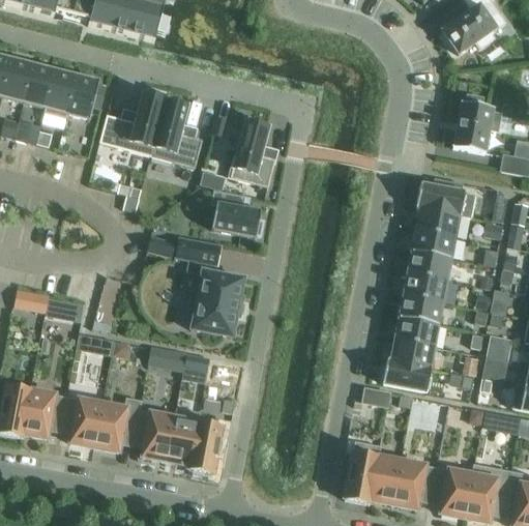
[(0,0),(0,2),(54,16),(55,12),(89,21),(88,25),(154,42),(165,0),(0,0)]
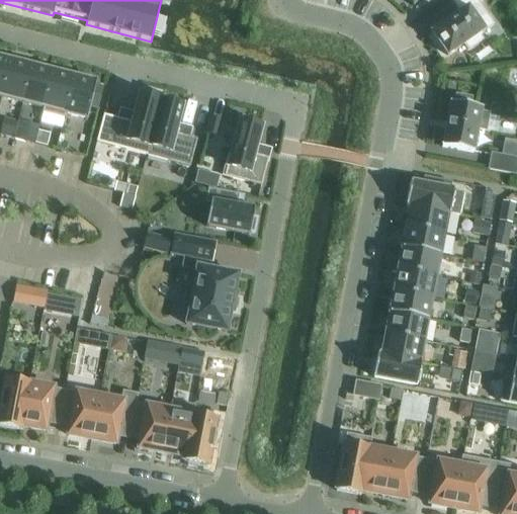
[(461,9),(432,29),(448,53),(465,41),(469,47),(486,35),(482,30),(494,21),(479,0),(455,0),(461,9)]
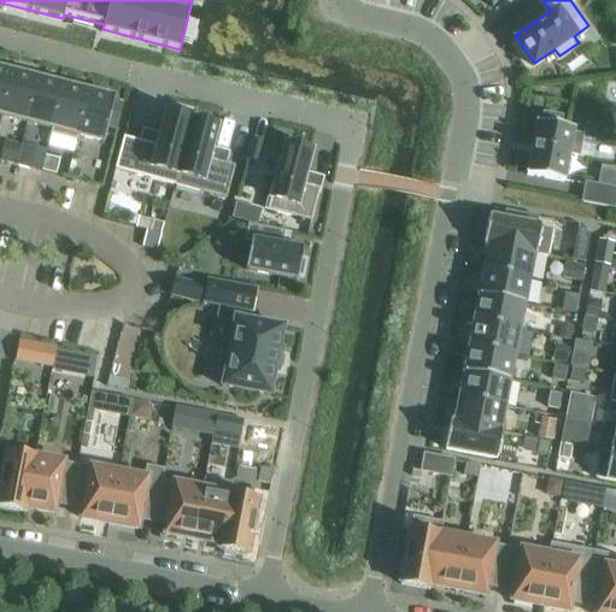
[(15,68),(0,64),(0,112),(3,113),(15,68)]
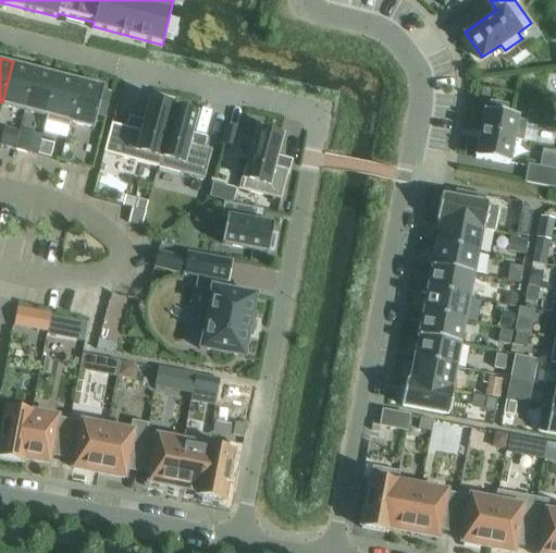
[(36,66),(13,61),(2,102),(25,109),(36,66)]
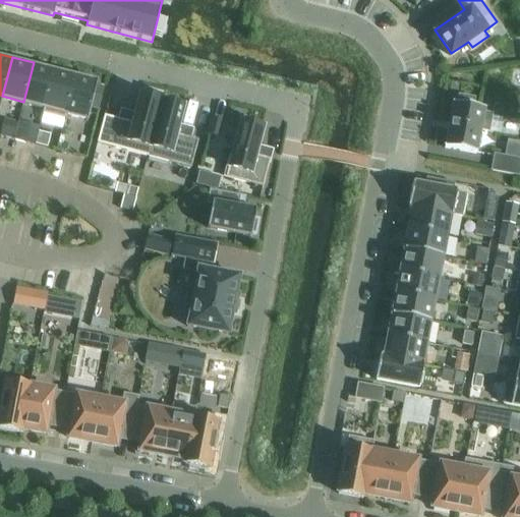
[(34,62),(23,102),(45,107),(55,68),(34,62)]
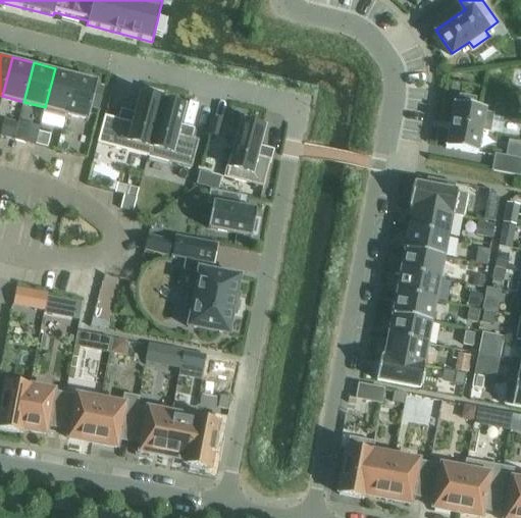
[(76,73),(55,68),(45,107),(44,111),(65,116),(66,112),(76,73)]
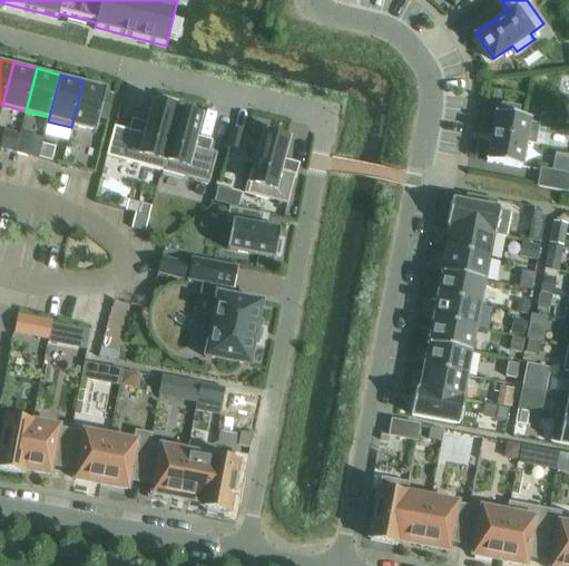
[(72,123),(71,127),(71,128),(74,123),(97,129),(100,116),(100,115),(109,117),(115,94),(114,94),(107,91),(108,87),(84,80),(72,123)]
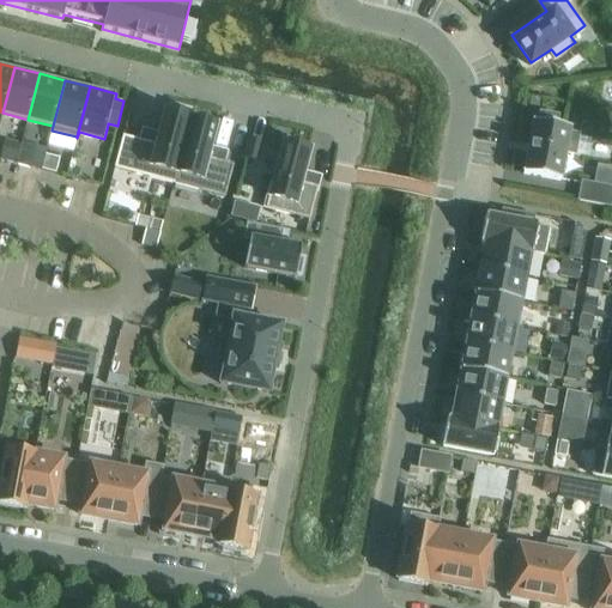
[(123,133),(115,165),(174,181),(192,116),(186,115),(187,110),(171,107),(170,110),(165,109),(157,141),(123,133)]
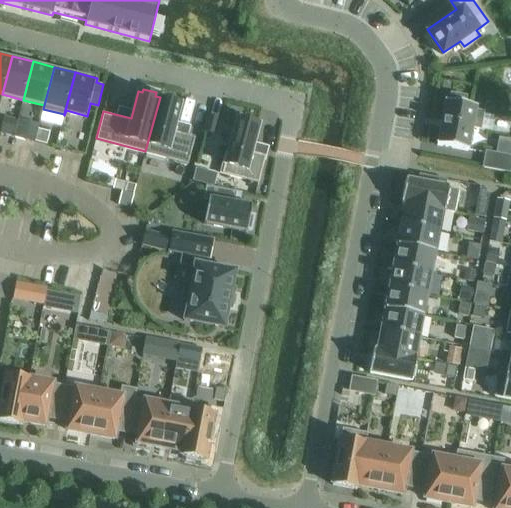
[(450,99),(446,98),(437,142),(468,148),(470,137),(473,125),(477,126),(481,126),(482,118),(484,109),(476,108),(476,104),(465,102),(467,94),(451,91),(450,99)]
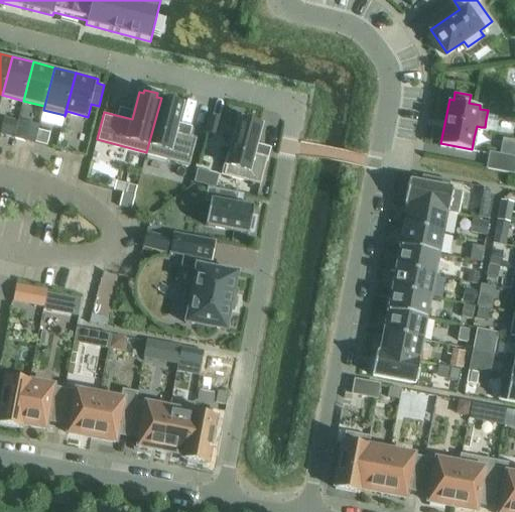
[(146,152),(189,163),(197,136),(176,131),(183,104),(179,103),(179,99),(166,96),(165,99),(161,98),(146,152)]
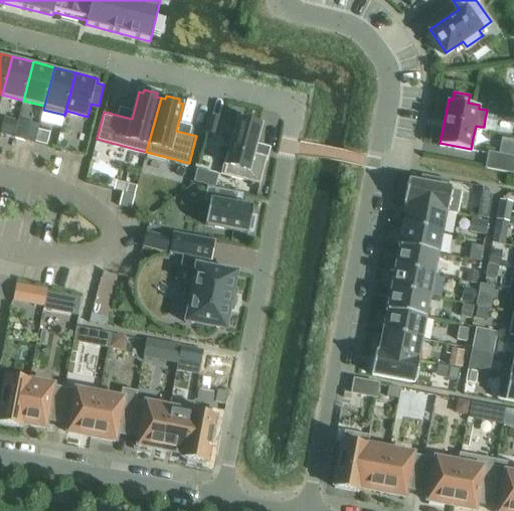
[(4,116),(0,131),(14,134),(18,119),(4,116)]
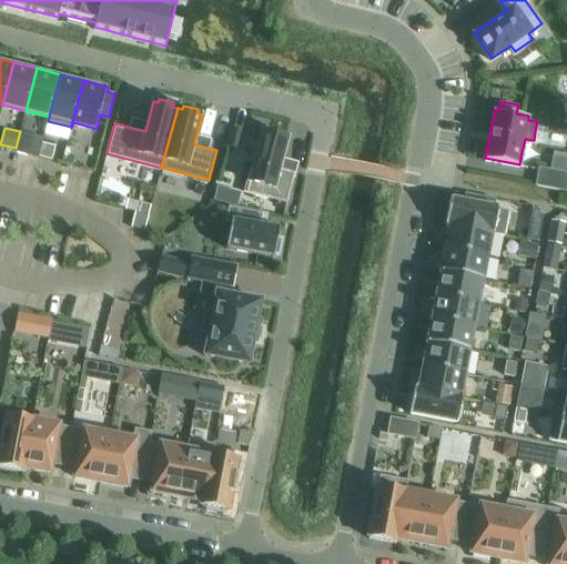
[(263,130),(247,190),(287,201),(295,171),(281,167),(289,137),(284,136),(284,132),(270,128),(269,132),(263,130)]
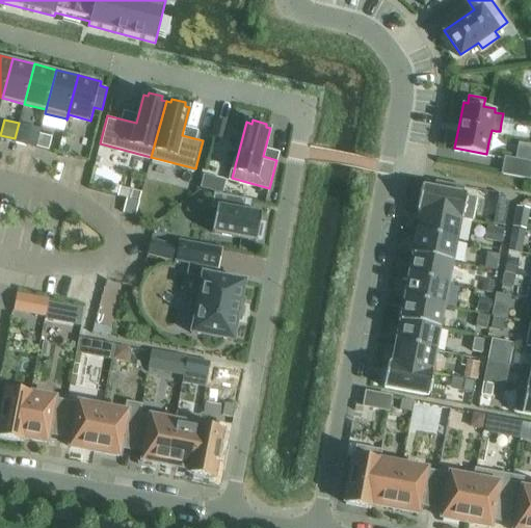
[(31,129),(28,142),(36,144),(38,144),(42,132),(31,129)]
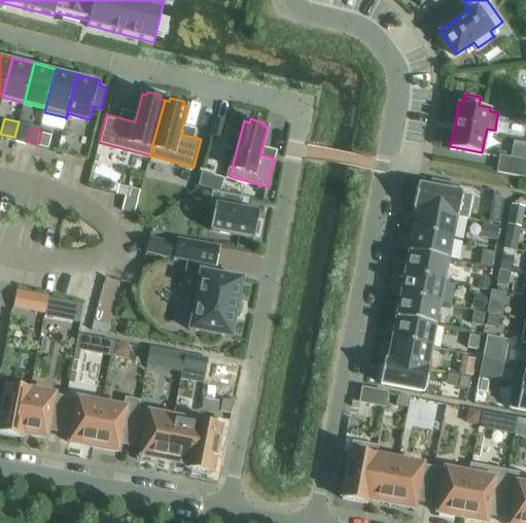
[(41,131),(38,143),(44,145),(48,146),(51,133),(41,131)]
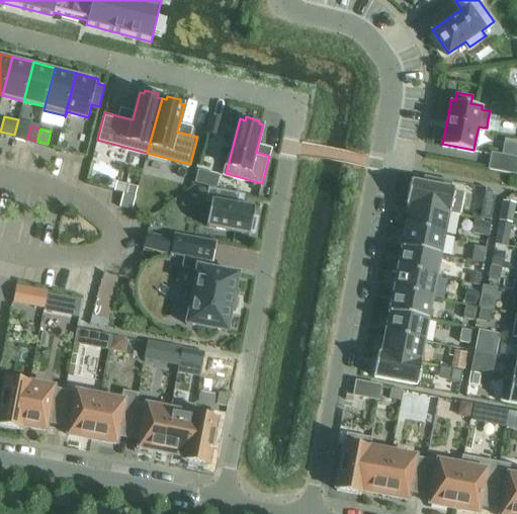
[(516,156),(506,154),(493,152),(490,166),(516,171),(516,156)]
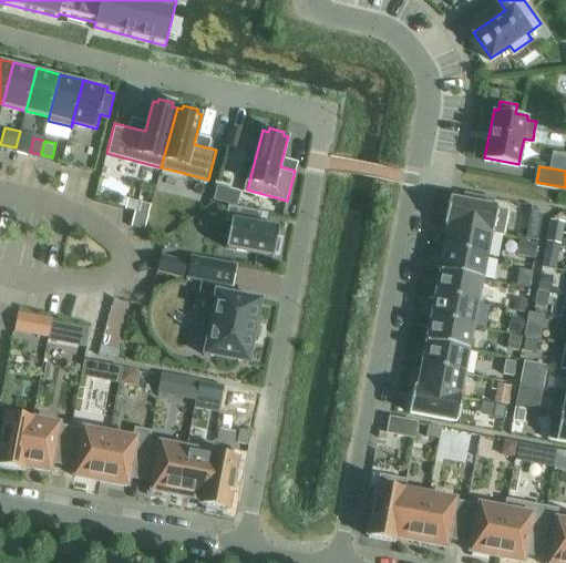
[(218,184),(214,198),(232,203),(236,190),(218,184)]
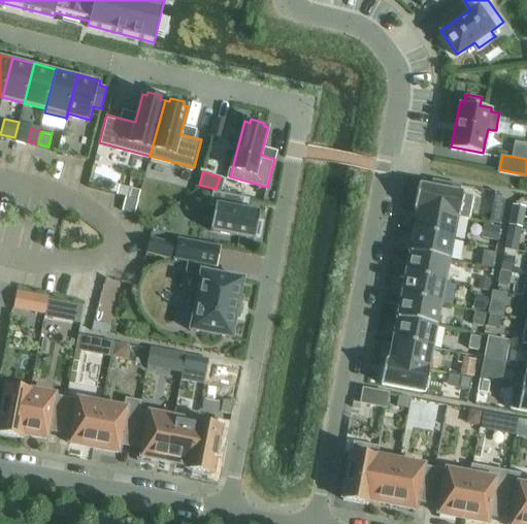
[(220,176),(216,189),(221,191),(225,177),(220,176)]
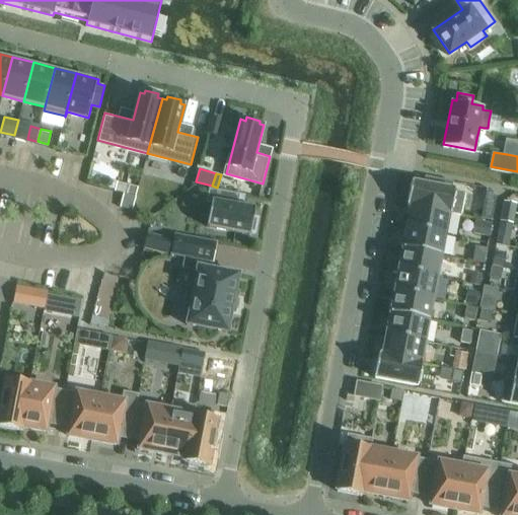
[(422,173),(420,181),(447,187),(449,178),(422,173)]
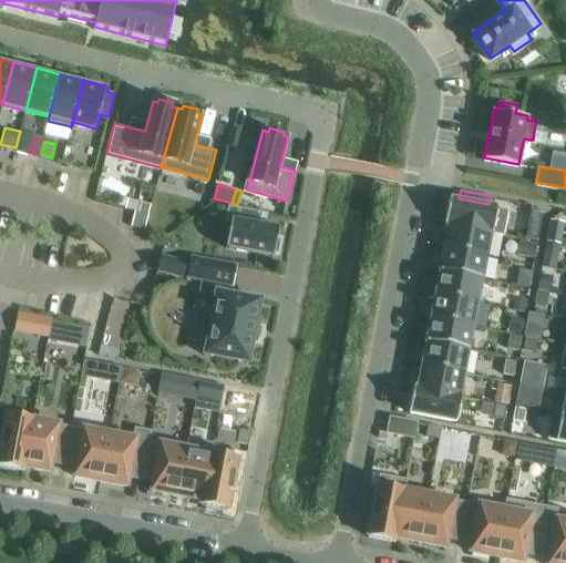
[(450,196),(445,222),(450,223),(491,231),(493,232),(503,233),(508,210),(497,207),(497,206),(489,204),(459,198),(450,196)]
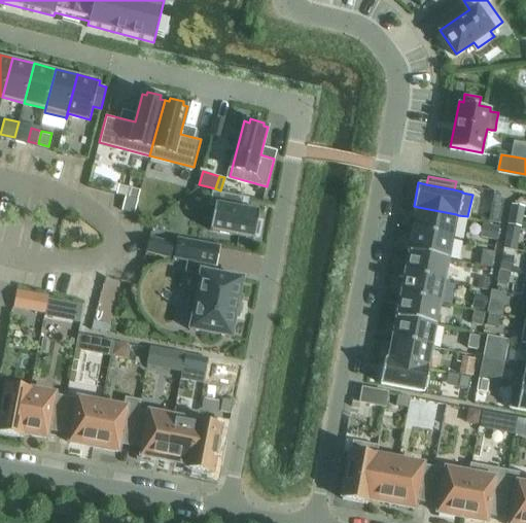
[(215,204),(210,228),(255,237),(255,234),(259,234),(261,219),(258,219),(260,210),(242,207),(244,195),(220,190),(215,188),(212,188),(209,203),(215,204)]
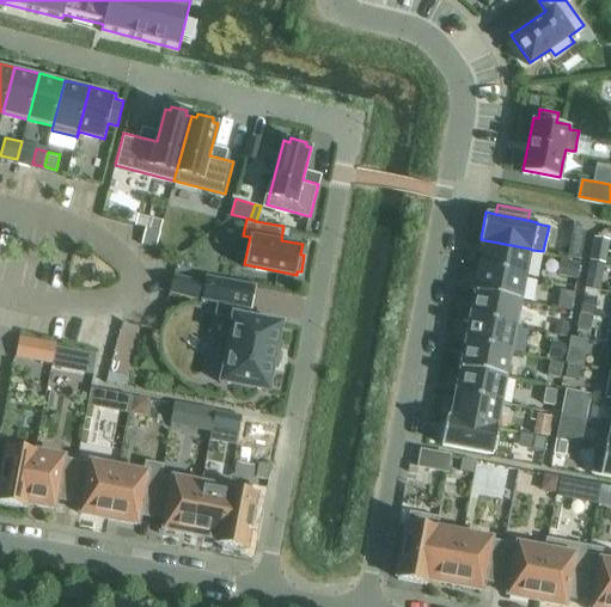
[(147,226),(142,241),(157,246),(160,230),(147,226)]
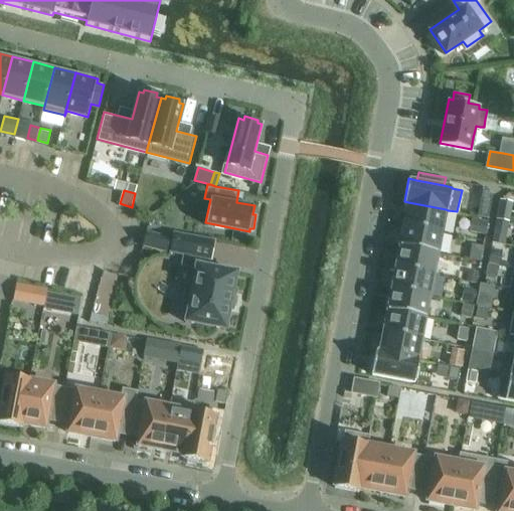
[(499,206),(497,218),(507,220),(508,220),(512,200),(501,198),(499,206)]
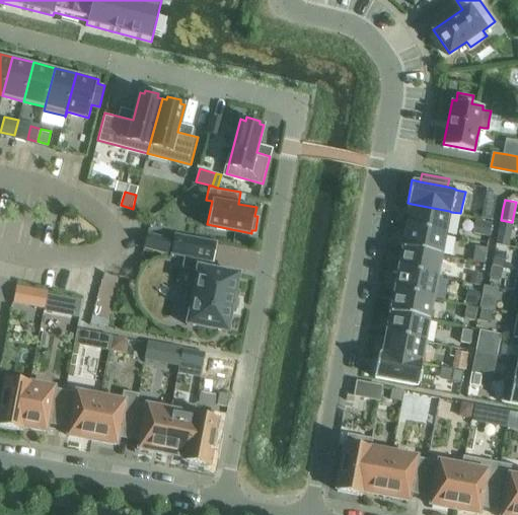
[(449,211),(412,204),(408,225),(445,233),(449,211)]
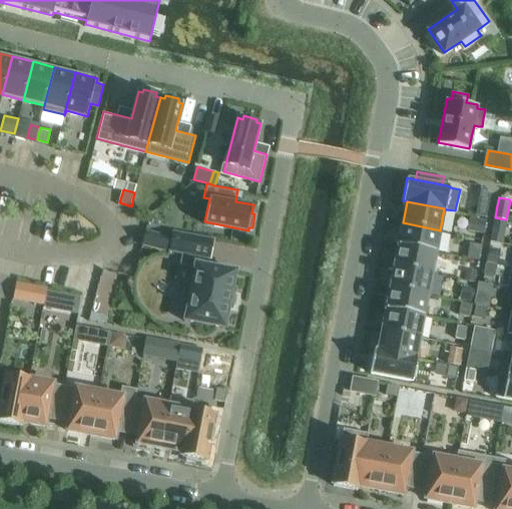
[(487,216),(489,204),(479,202),(477,214),(487,216)]
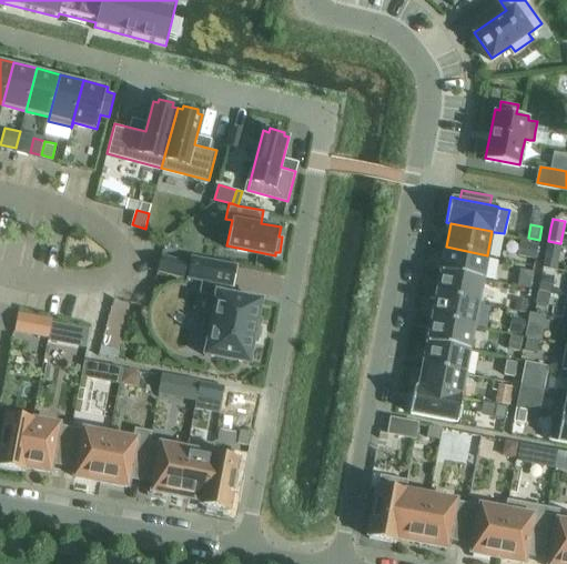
[(520,238),(518,253),(536,257),(539,242),(520,238)]
